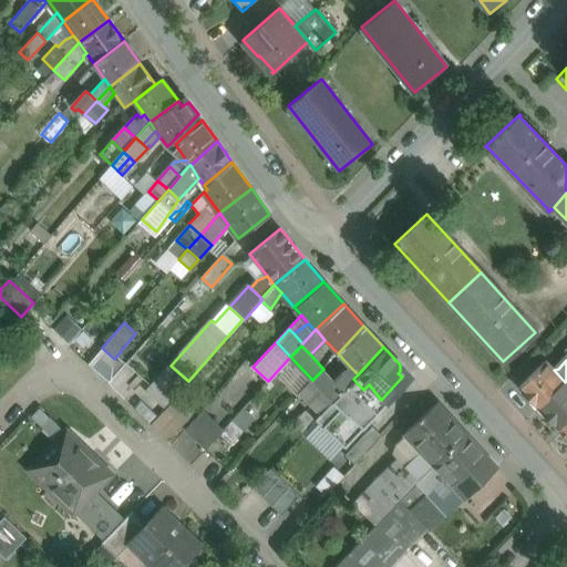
[(545,361),(518,387),(538,408),(565,382),(554,370),(545,361)]
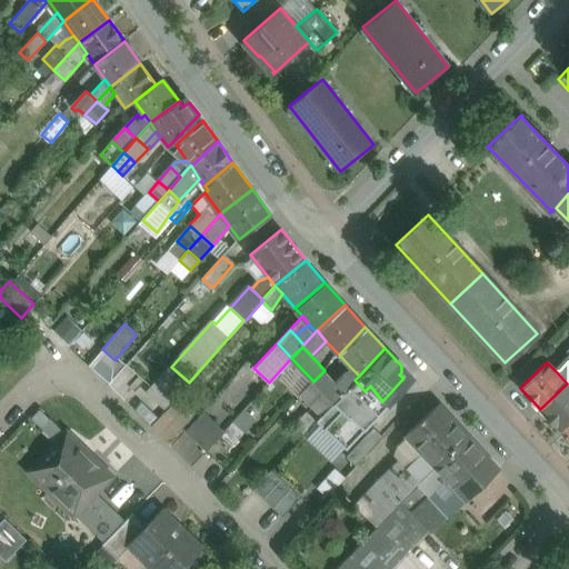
[(171,367),(140,402),(157,418),(189,382),(171,367)]
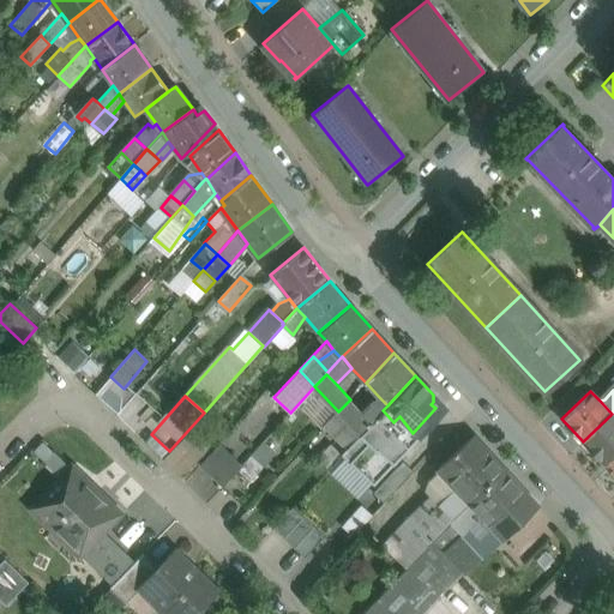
[(374,401),(362,413),(372,422),(383,410),(387,405),(379,397),(374,401)]
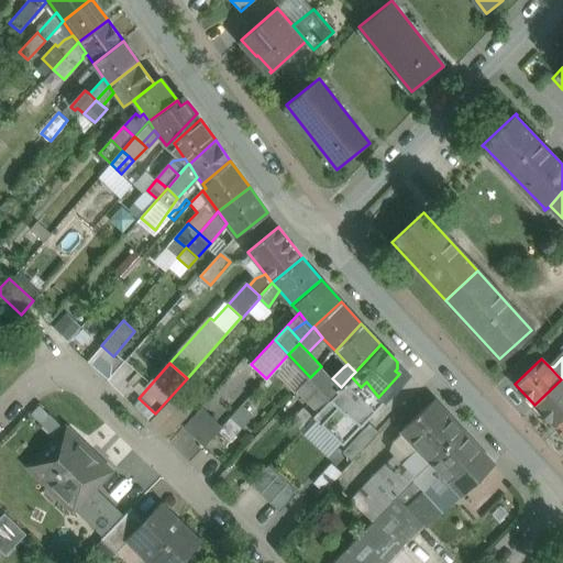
[(332,378),(321,366),(310,377),(330,399),(341,387),(332,378)]
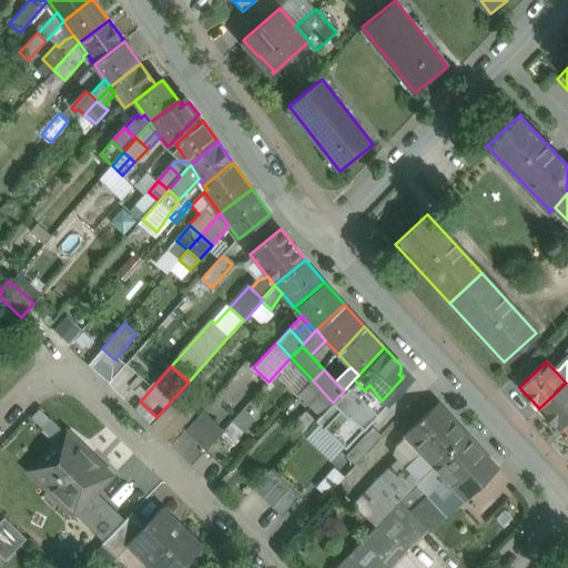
[(364,391),(354,379),(344,391),(353,402),(364,391)]
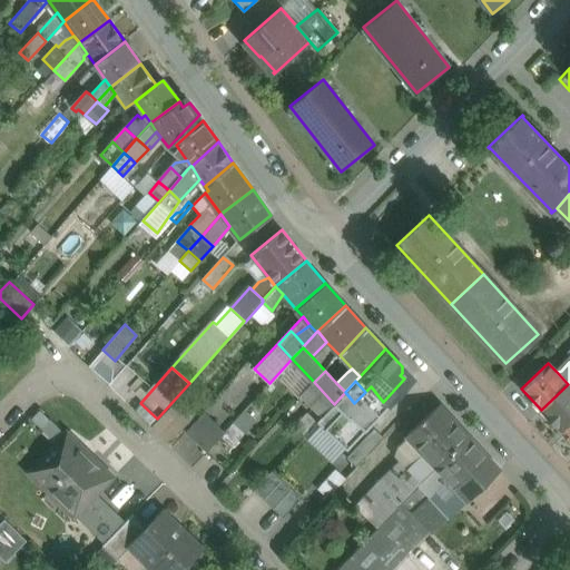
[(314,382),(301,395),(322,418),(334,404),(314,382)]
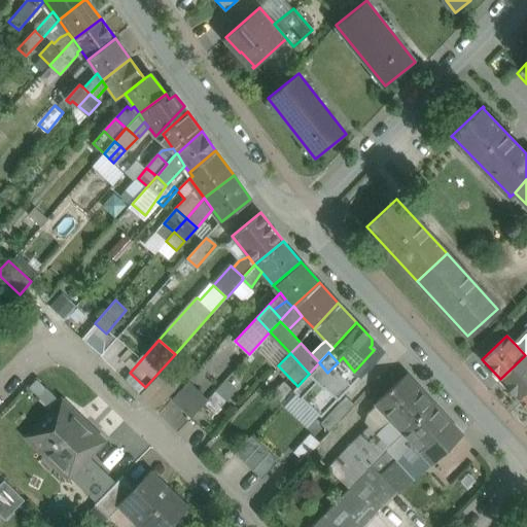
[(525,355),(500,379),(519,398),(526,390),(526,357),(526,356),(525,355)]
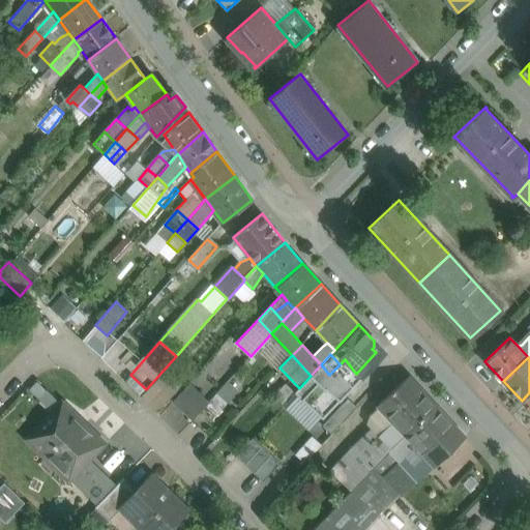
[(329,375),(321,364),(311,376),(330,396),(340,386),(329,375)]
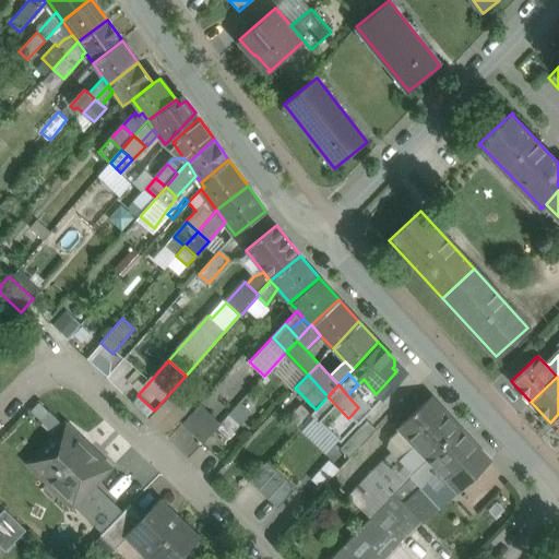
[(152,418),(168,433),(190,412),(173,395),(152,418)]
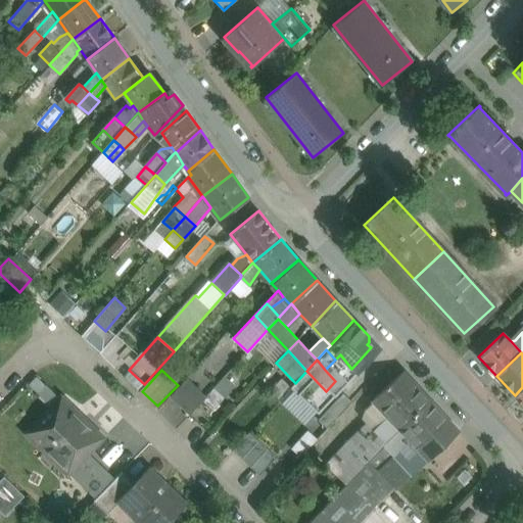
[(326,391),(306,371),(295,383),(314,403),(326,391)]
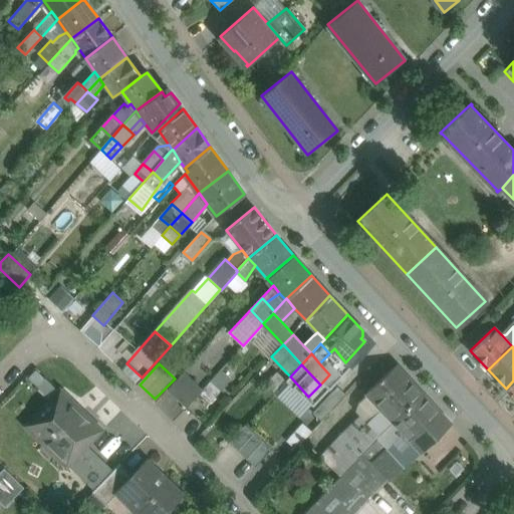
[(396,365),(366,393),(394,423),(424,395),(396,365)]
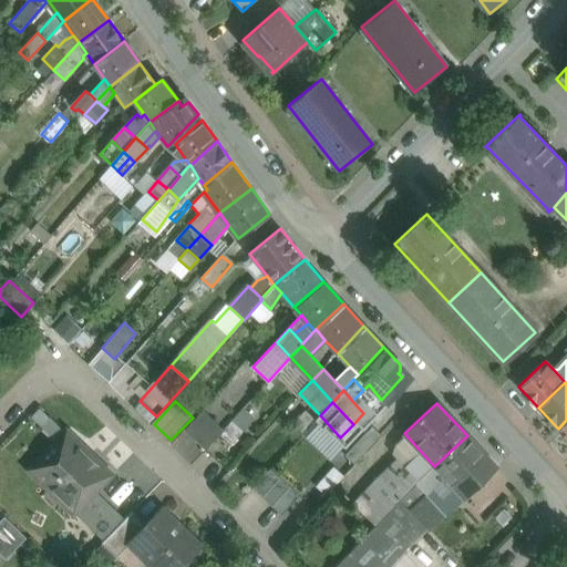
[(224,431),(203,410),(184,430),(205,451),(224,431)]
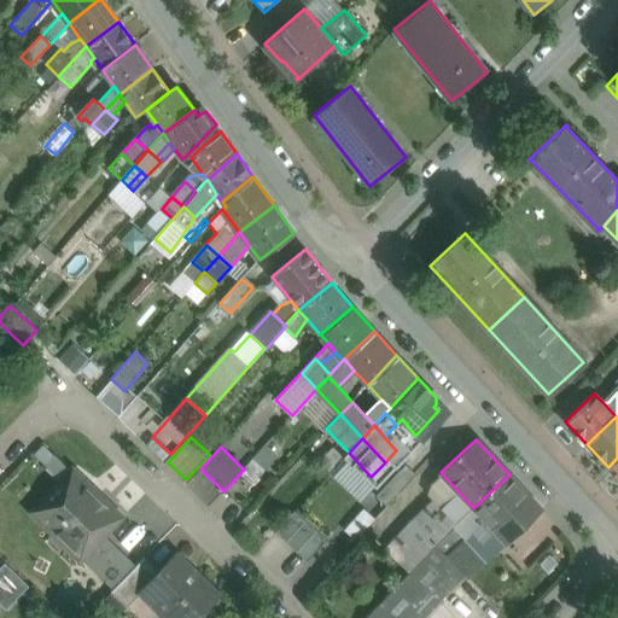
[(73,471),(33,512),(54,534),(59,529),(85,553),(120,517),(73,471)]
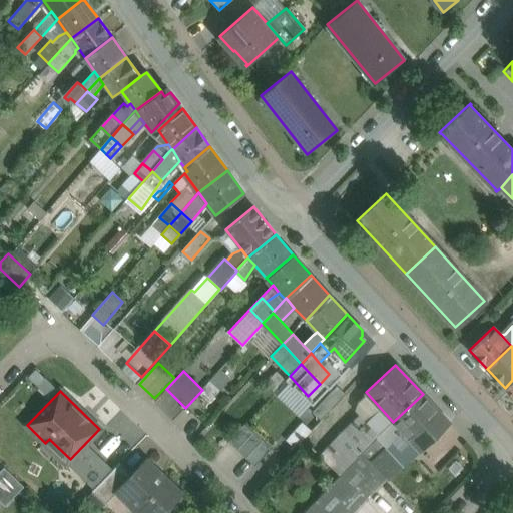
[(379,435),(376,438),(386,448),(398,436),(393,431),(397,426),(421,451),(450,423),(423,394),(393,422),(379,435)]
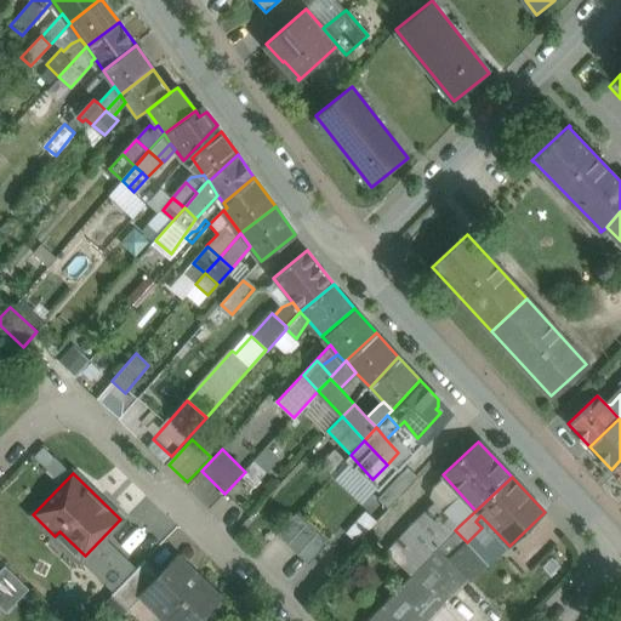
[(380,493),(392,505),(404,493),(393,480),(380,493)]
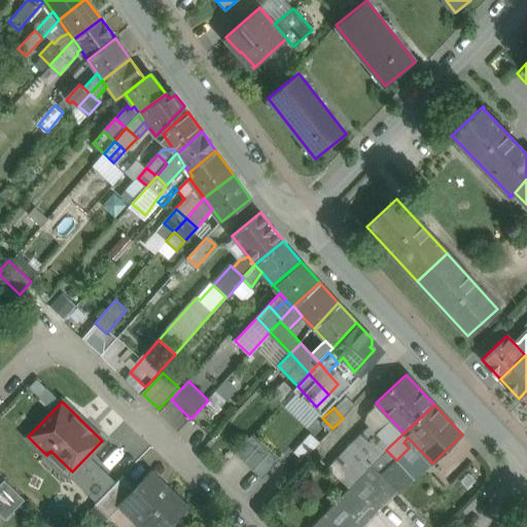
[(372,429),(369,426),(348,442),(325,466),(349,489),(372,465),(371,464),(354,448),(372,429)]
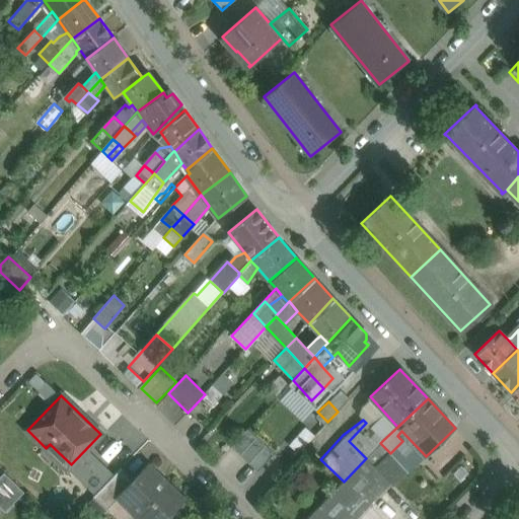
[(383,440),(366,423),(349,441),(365,457),(380,443),(383,440)]
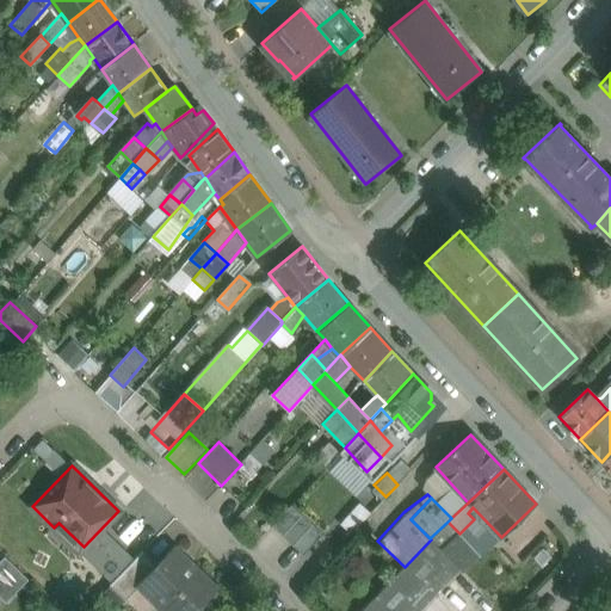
[(343,522),(353,531),(374,512),(364,501),(343,522)]
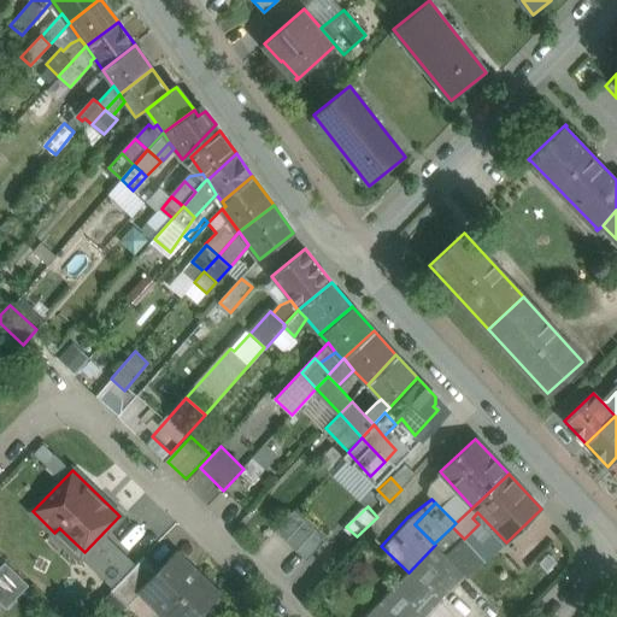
[(307,560),(329,539),(298,507),(275,529),(307,560)]
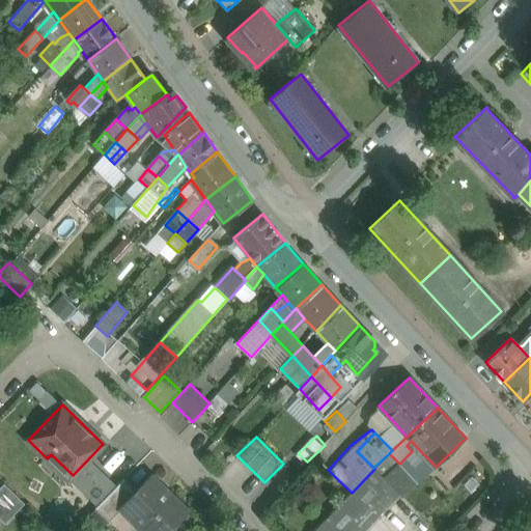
[(399,464),(389,453),(374,469),(399,493),(403,498),(436,467),(411,441),(407,446),(412,451),(399,464)]
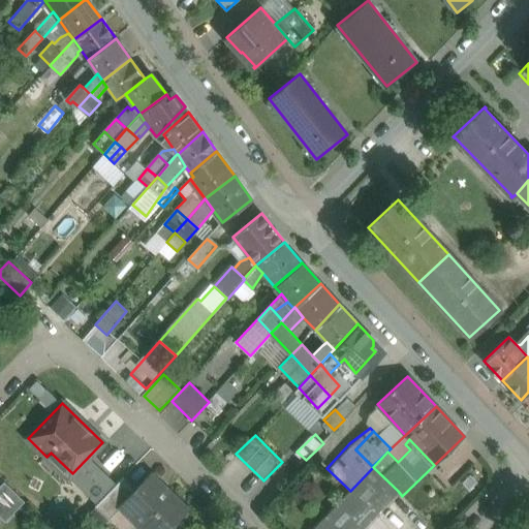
[(98,467),(78,487),(96,505),(117,485),(98,467)]
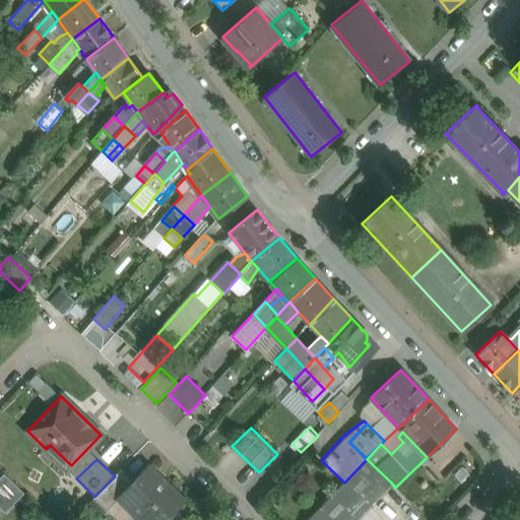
[(344,482),(308,519),(354,519),(391,482),(367,459),(344,482)]
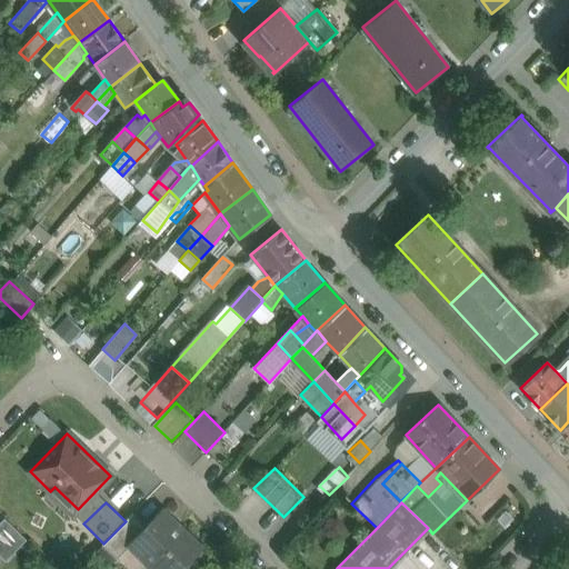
[(147,526),(130,542),(131,543),(157,568),(179,568),(199,549),(160,511),(147,526)]
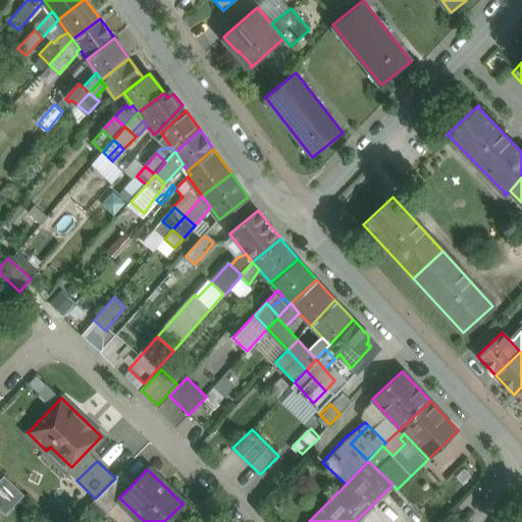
[(95,499),(94,500),(107,512),(120,499),(119,498),(135,482),(122,471),(115,478),(95,499)]
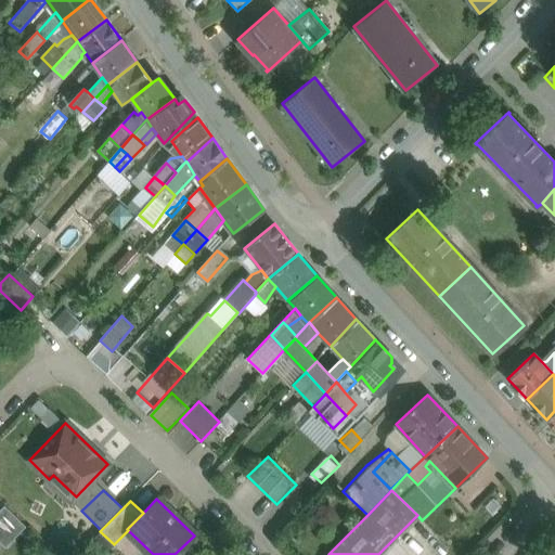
[(25,526),(3,504),(0,508),(0,524),(7,530),(14,538),(25,526)]
